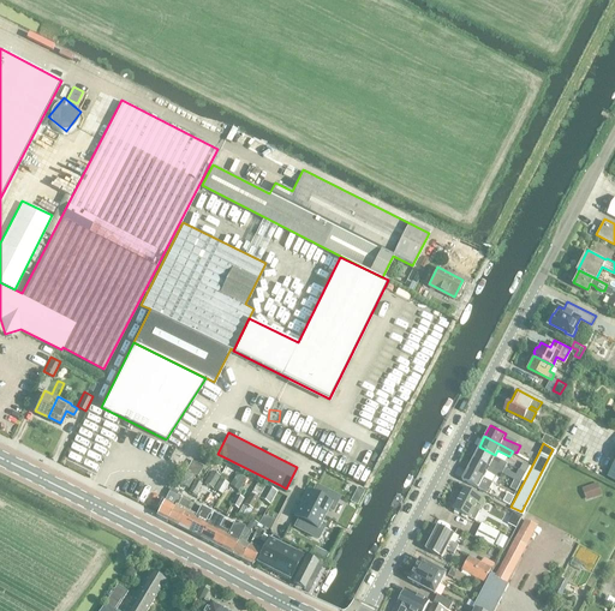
[(501,472),(503,465),(493,459),(495,455),(479,447),(473,456),(501,472)]
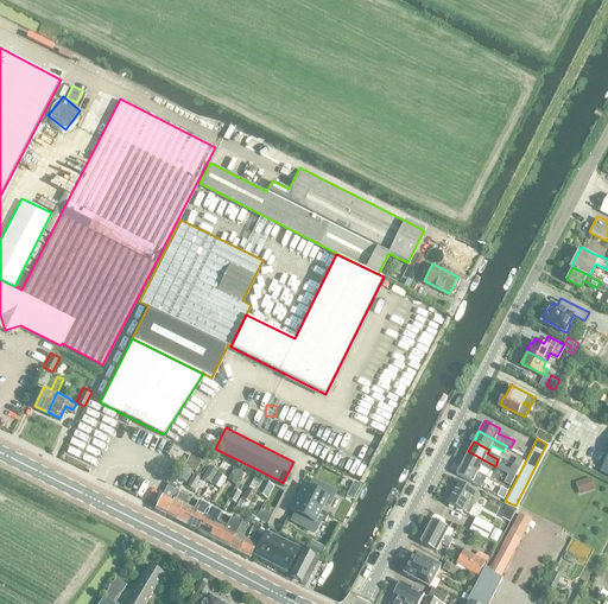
[(468,451),(462,462),(479,470),(482,463),(493,469),(495,466),(468,451)]
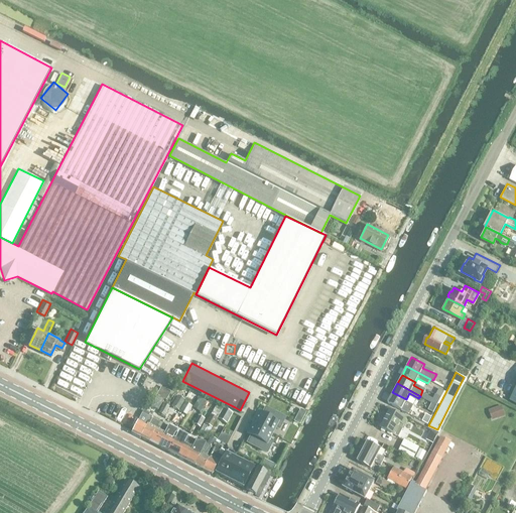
[(160,384),(156,392),(149,403),(157,407),(163,397),(165,398),(170,389),(160,384)]
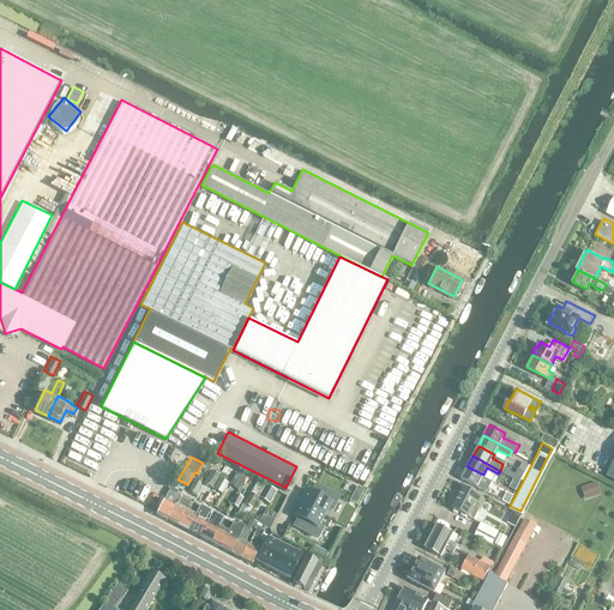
[(518,466),(524,470),(529,463),(522,459),(518,466)]
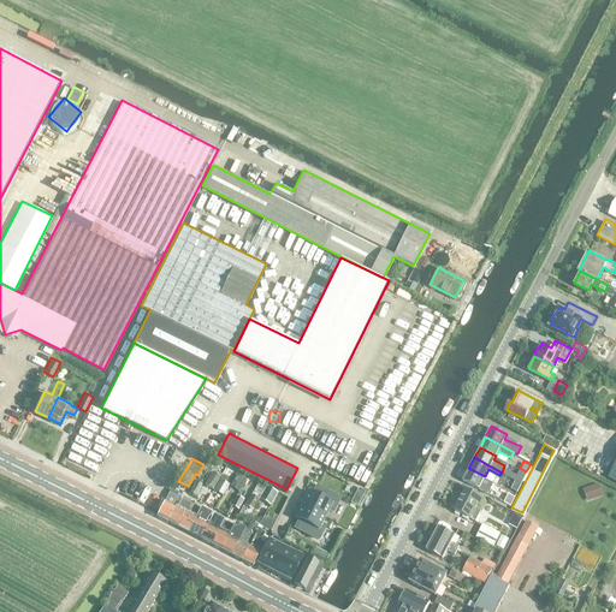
[(487,492),(487,491),(493,481),(485,476),(468,468),(463,477),(479,487),(487,492)]
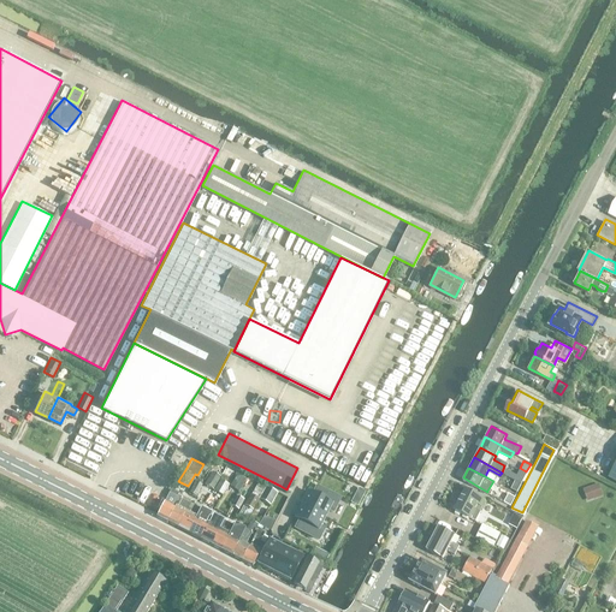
[(526,471),(520,468),(516,476),(522,479),(526,471)]
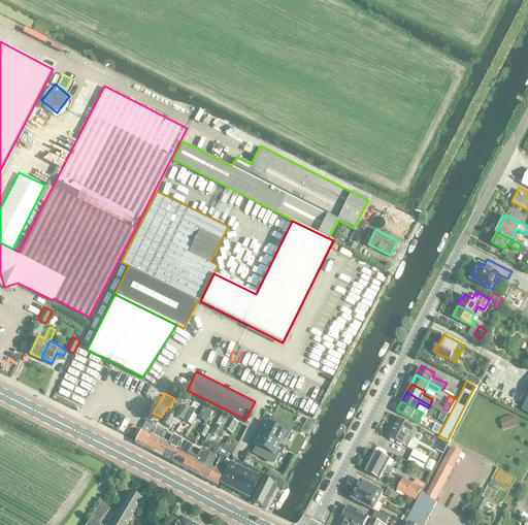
[(183,418),(189,406),(182,402),(175,413),(183,418)]
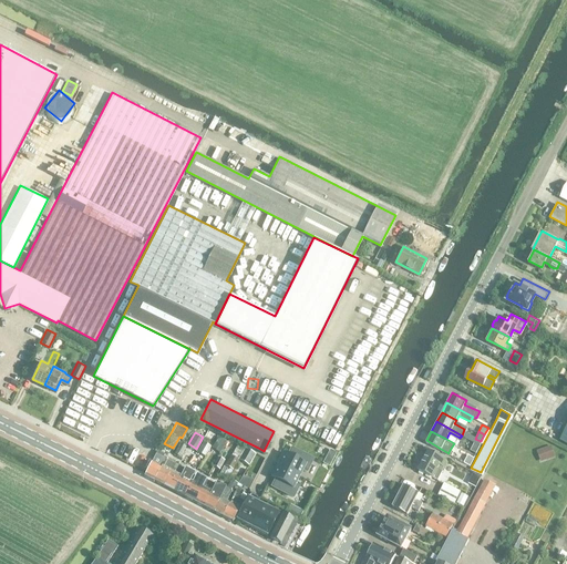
[(218,436),(210,448),(218,452),(226,440),(218,436)]
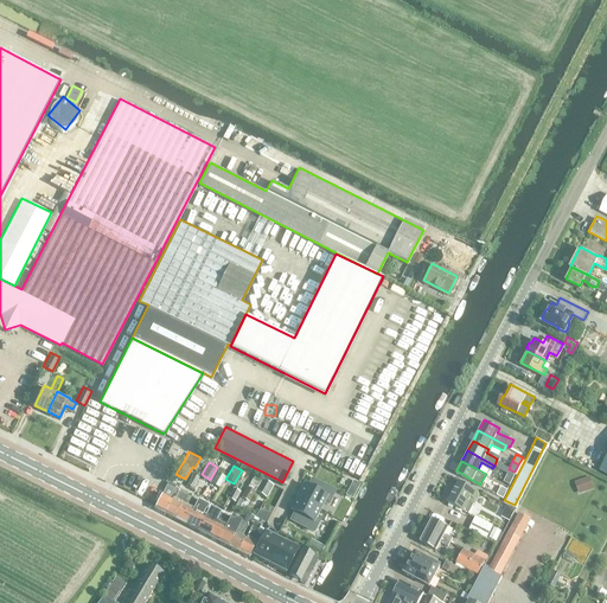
[(217,469),(211,481),(219,486),(225,475),(217,469)]
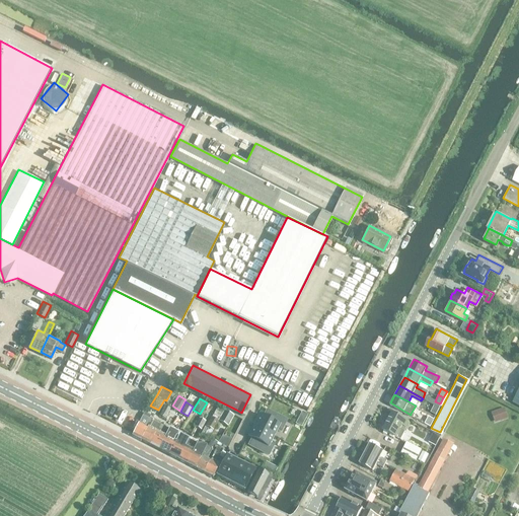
[(164,403),(159,413),(165,416),(170,407),(164,403)]
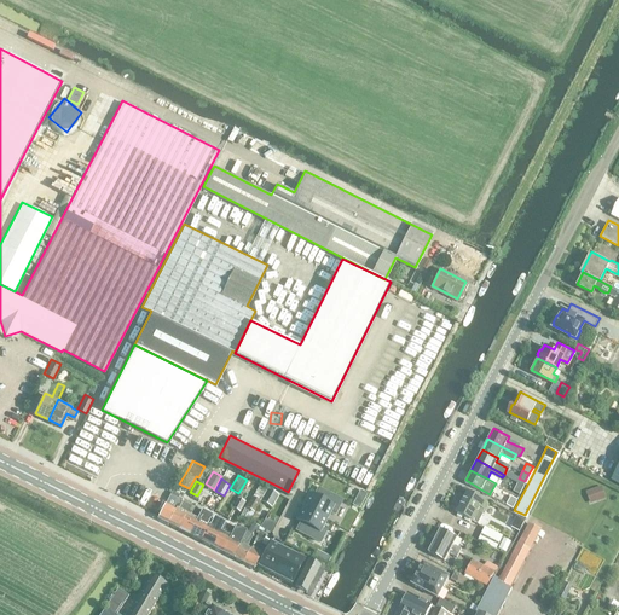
[(513,488),(520,492),(524,483),(518,481),(513,488)]
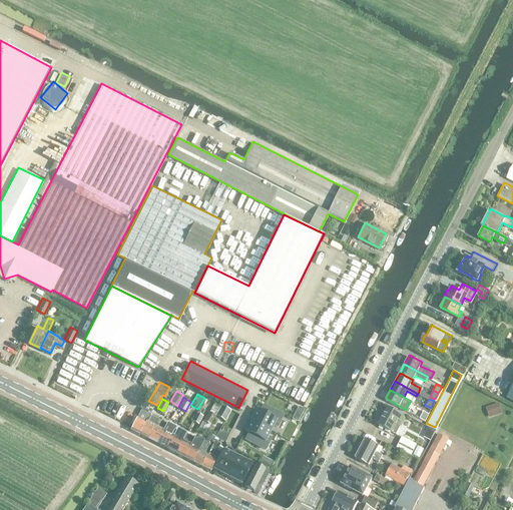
[(502,411),(499,401),(492,403),(495,414),(502,411)]
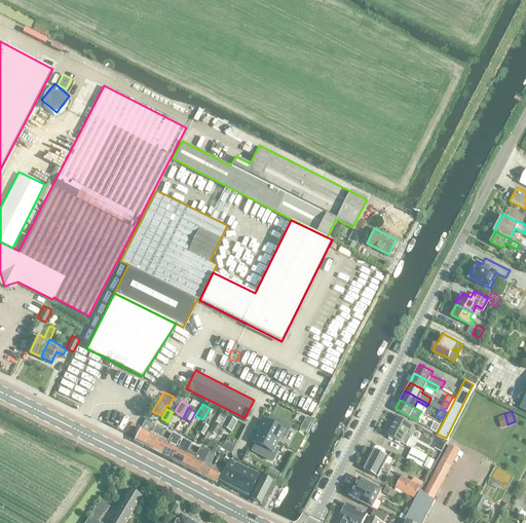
[(231,430),(237,419),(227,413),(221,423),(221,424),(231,430)]
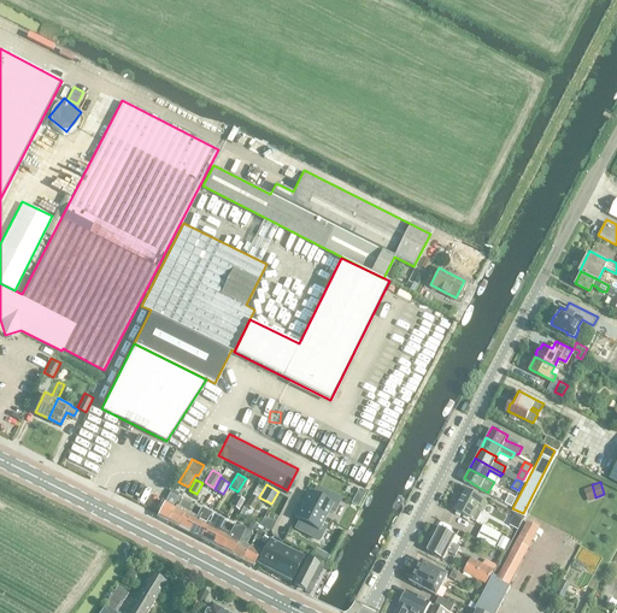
[(307,495),(303,504),(324,514),(329,507),(334,510),(340,496),(317,484),(313,493),(309,491),(307,495)]
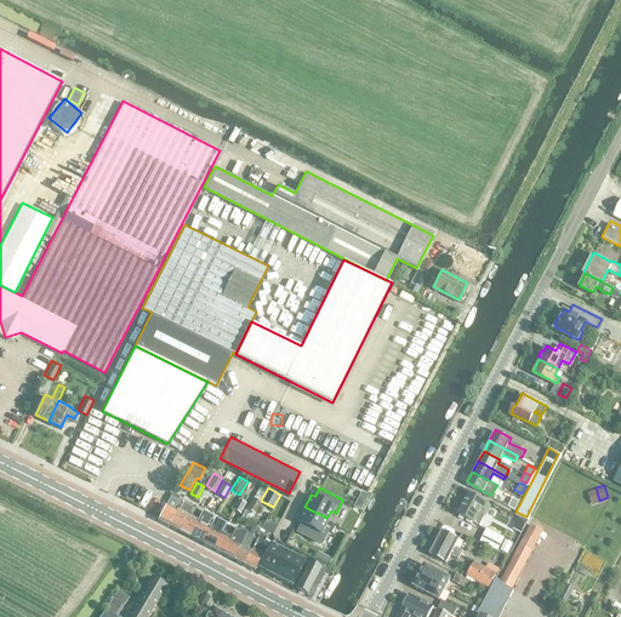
[(354,502),(362,507),(369,491),(362,487),(354,502)]
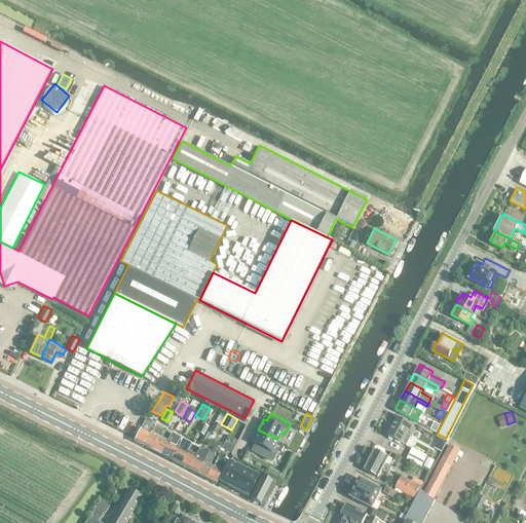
[(144,418),(133,440),(143,445),(154,423),(151,422),(152,419),(146,416),(144,418)]
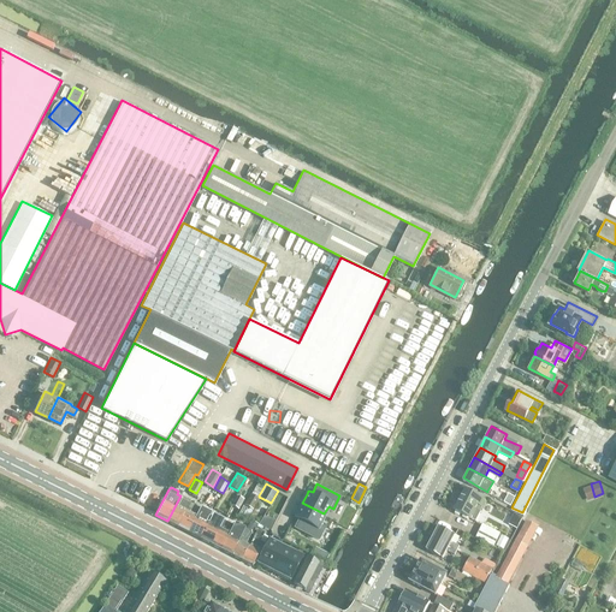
[(483,506),(486,498),(466,487),(455,507),(475,520),(480,510),(480,509),(480,506),(479,505),(480,505),(483,506)]
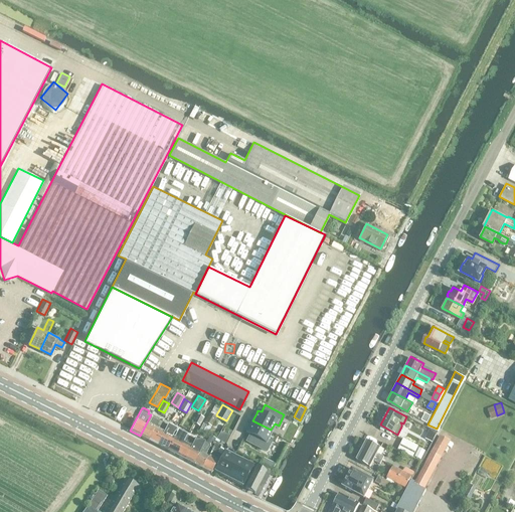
[(426,420),(431,413),(424,410),(420,418),(426,420)]
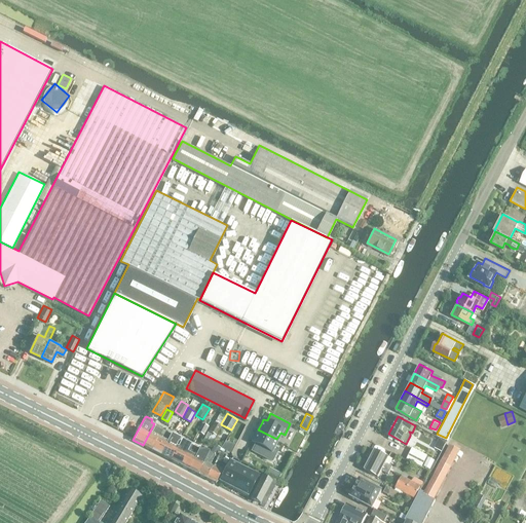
[(216,434),(221,424),(221,423),(214,420),(209,430),(216,434)]
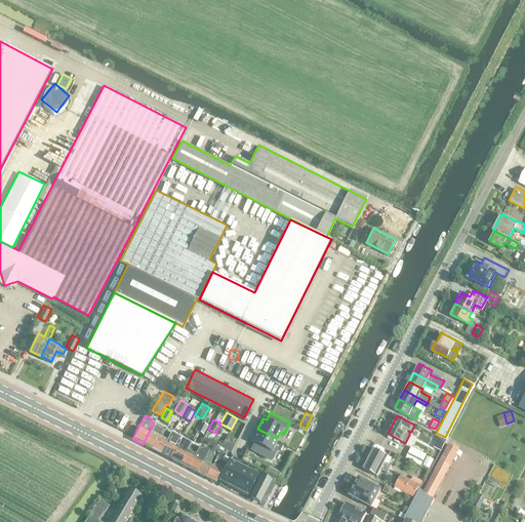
[(201,420),(197,429),(203,432),(208,424),(201,420)]
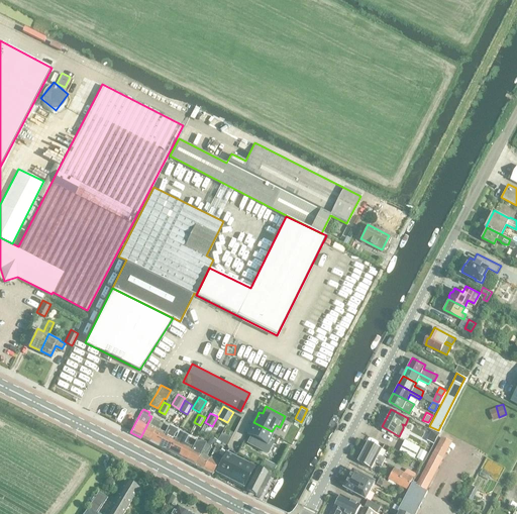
[(140,437),(148,441),(160,421),(151,416),(140,437)]
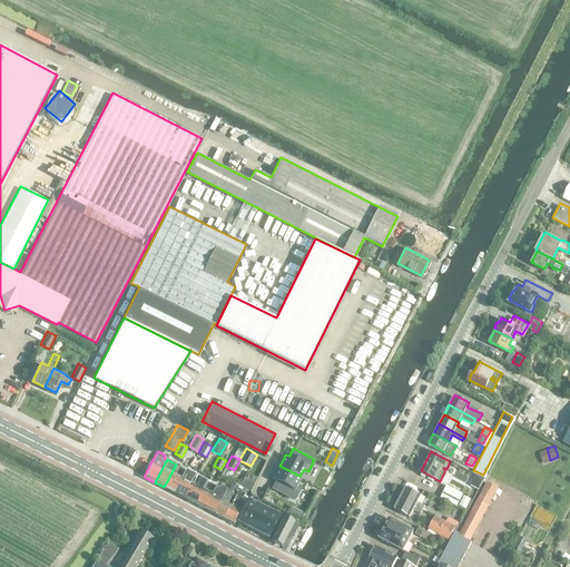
[(164,487),(174,492),(186,469),(176,465),(164,487)]
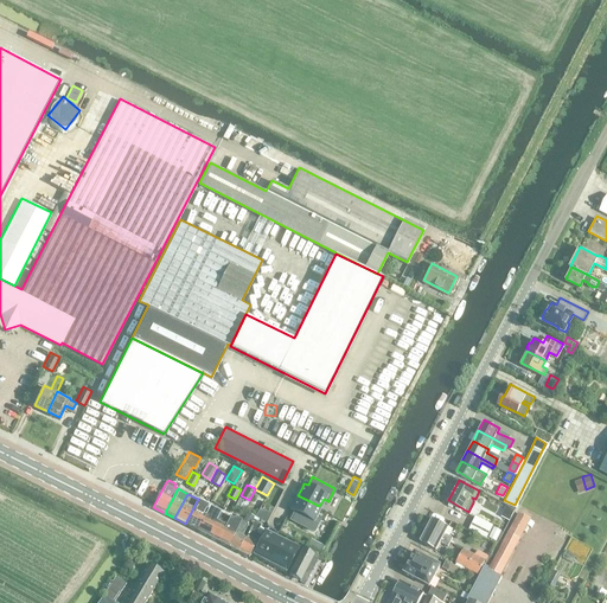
[(295,508),(291,518),(313,528),(320,515),(315,513),(319,506),(298,495),(294,502),(292,507),(295,508)]
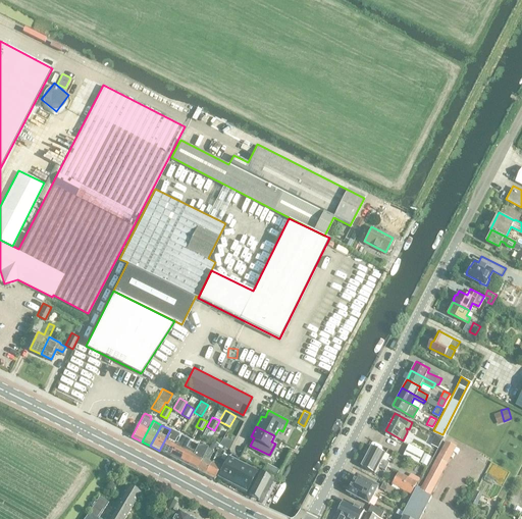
[(168,455),(178,433),(170,429),(159,451),(168,455)]
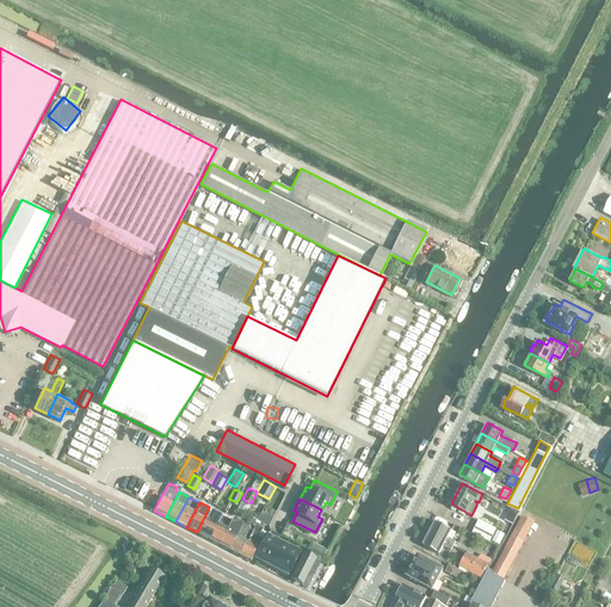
[(269,522),(276,508),(265,502),(258,516),(269,522)]
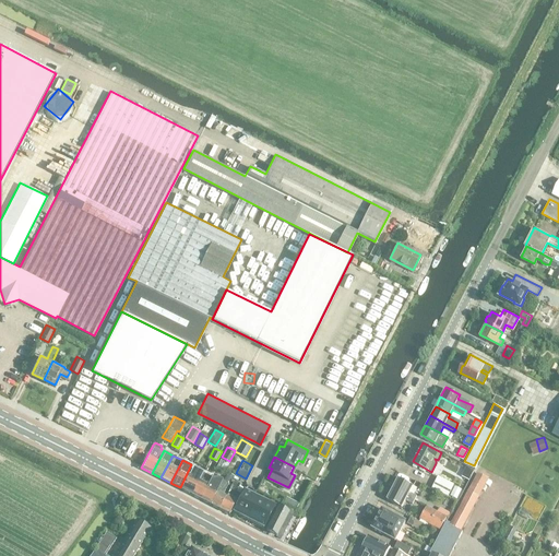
[(461,474),(470,478),(475,468),(466,463),(461,474)]
